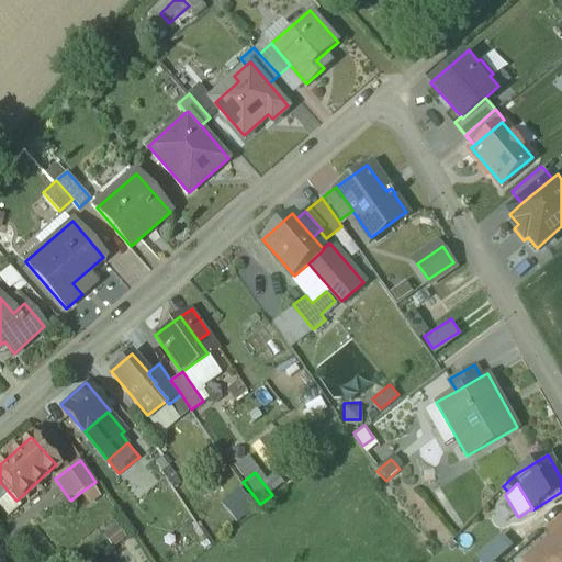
[(92,484),(81,492),(88,501),(99,493),(92,484)]
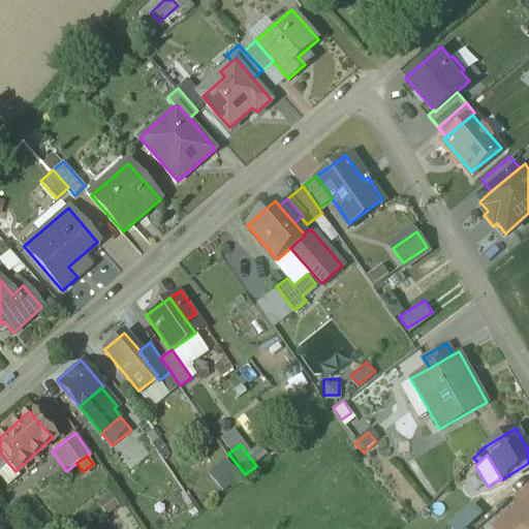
[(239,483),(224,465),(211,477),(224,494),(239,483)]
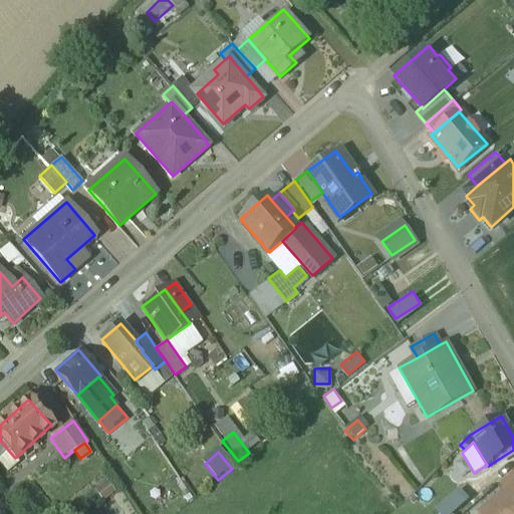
[(513,513),(513,484),(480,513),(513,513)]
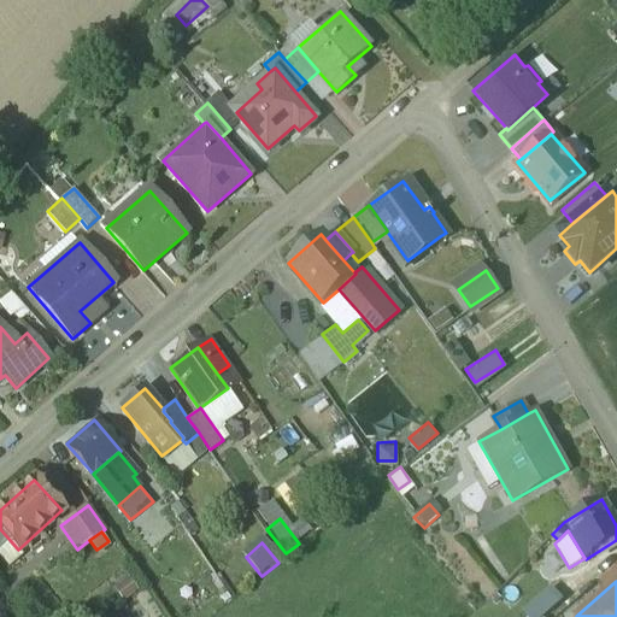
[(194,612),(188,616),(207,616),(197,603),(191,607),(194,612)]
